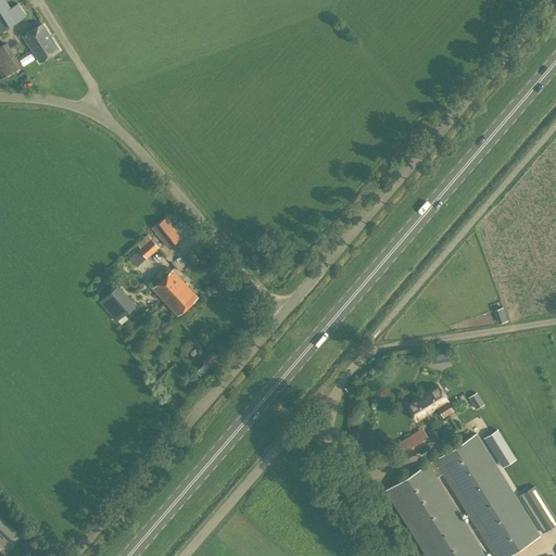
[(5,0),(0,0),(0,30),(0,32),(1,32),(26,16),(17,3),(11,8),(5,0)]
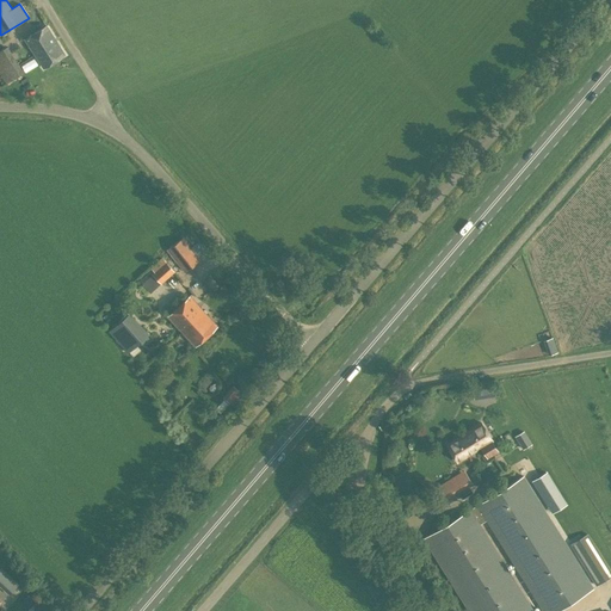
[(36,32),(25,39),(43,68),(54,61),(65,55),(47,26),(36,32)]
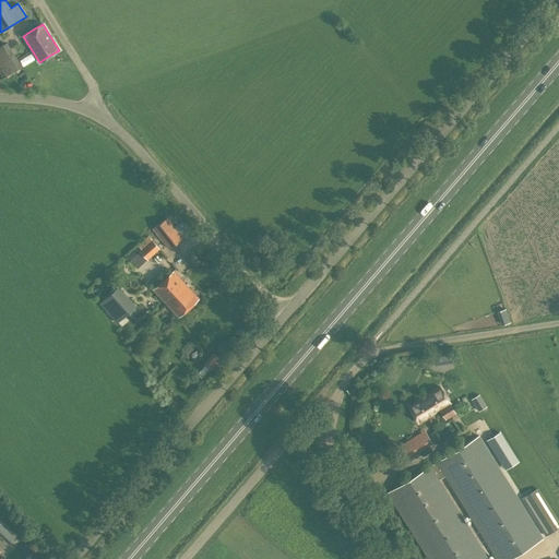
[(7,43),(0,46),(0,67),(6,76),(22,67),(7,43)]
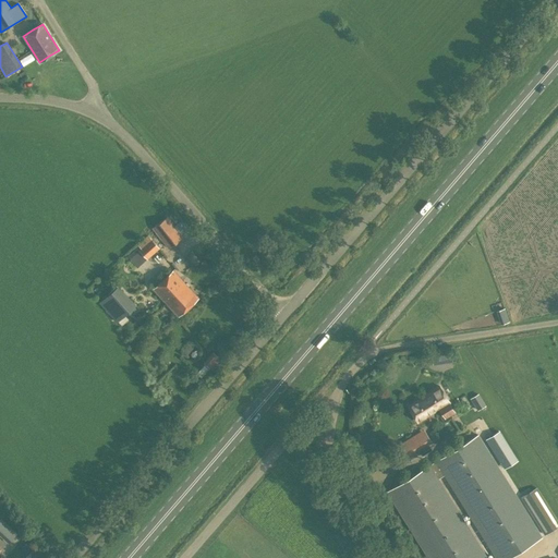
[(168,249),(182,237),(167,216),(152,228),(168,249)]
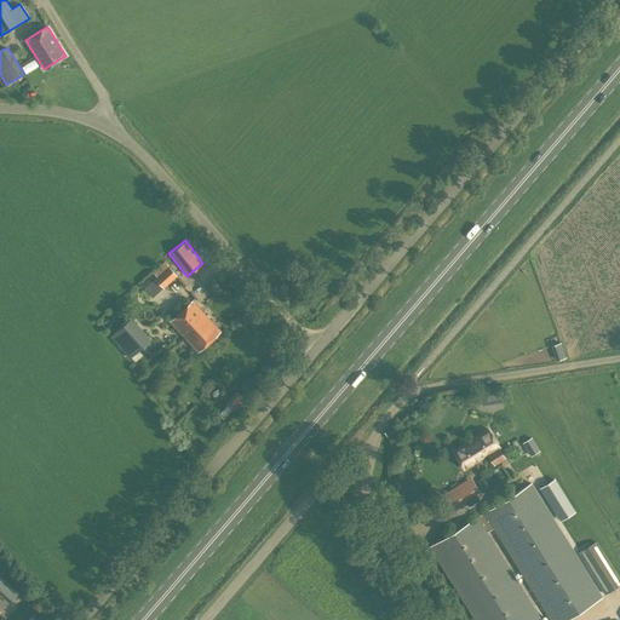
[(164,288),(177,275),(165,262),(153,273),(156,276),(154,279),(164,288)]
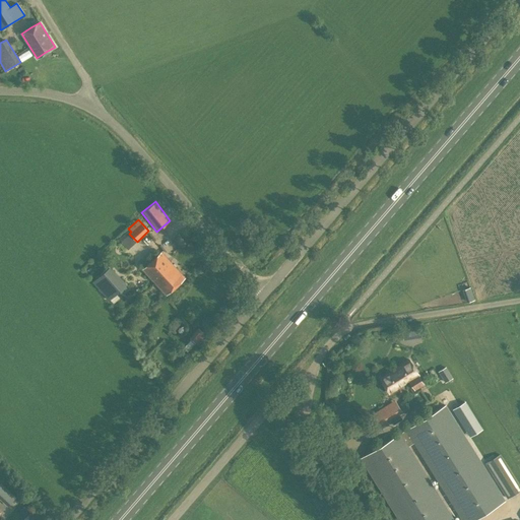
[(181,248),(186,243),(180,235),(174,240),(181,248)]
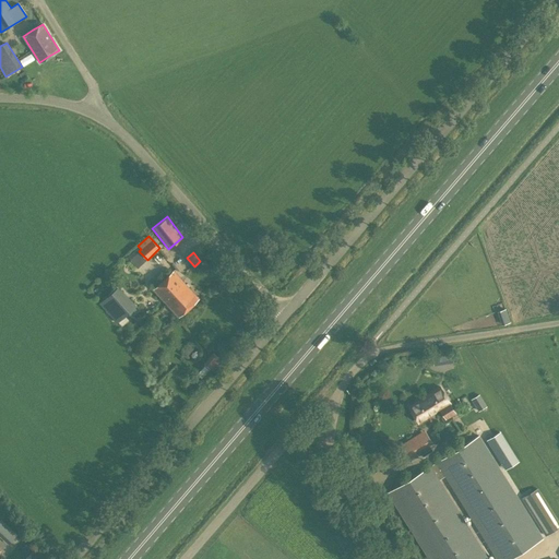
[(176,287),(182,282),(173,271),(153,289),(167,305),(180,293),(176,287)]
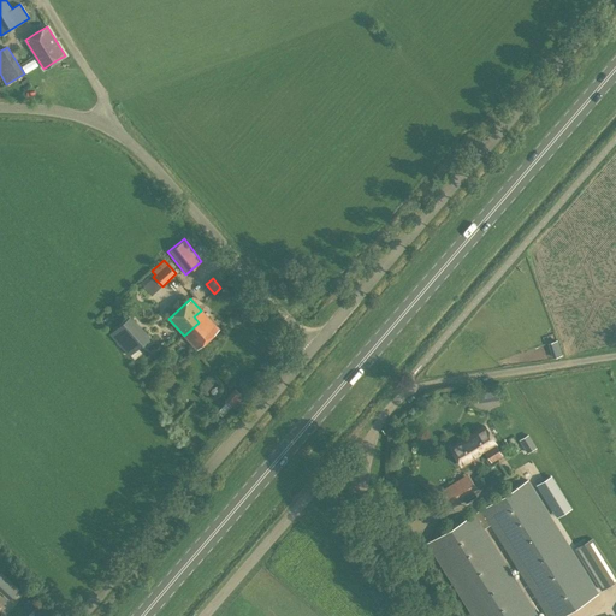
[(199,323),(184,336),(196,349),(219,330),(201,311),(194,317),(199,323)]
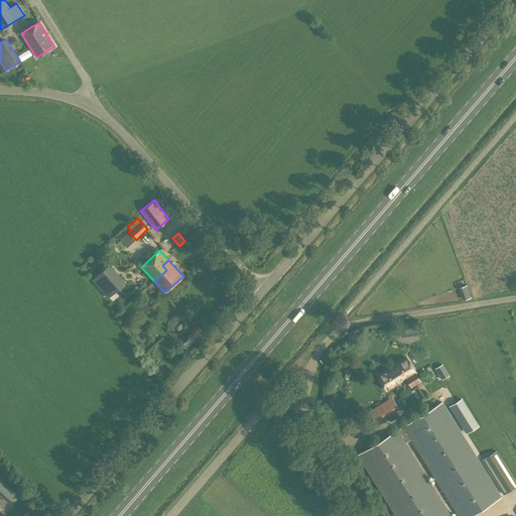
[(91,279),(112,301),(121,293),(120,293),(129,285),(108,263),(91,279)]
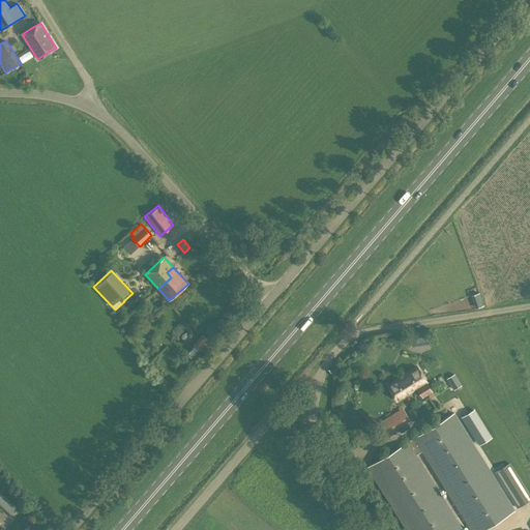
[(472,294),(475,307),(483,305),(480,292),(472,294)]
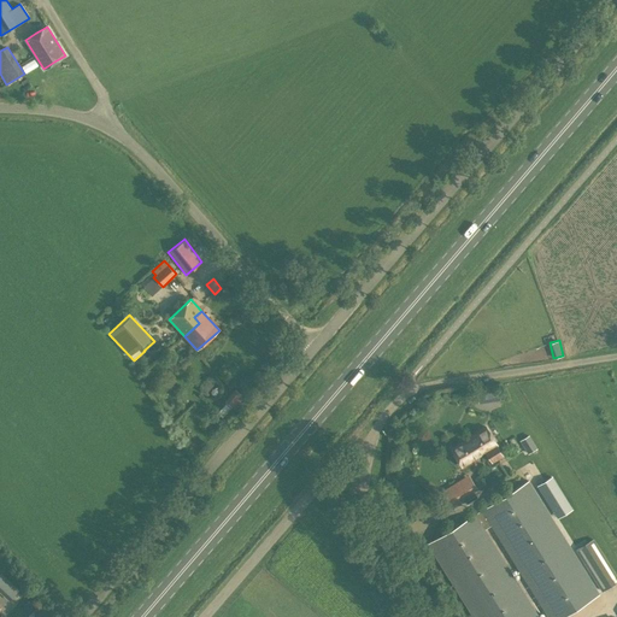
[(233,407),(244,397),(236,388),(225,400),(233,407)]
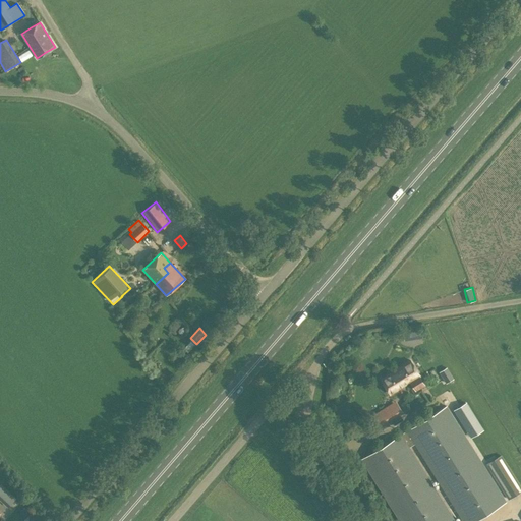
[(411,338),(412,344),(423,341),(422,334),(404,338),(405,340),(411,338)]
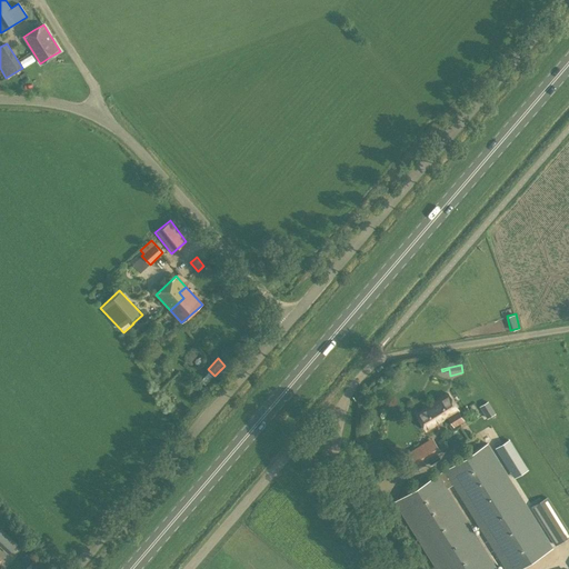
[(207,383),(212,375),(208,371),(201,380),(207,383)]
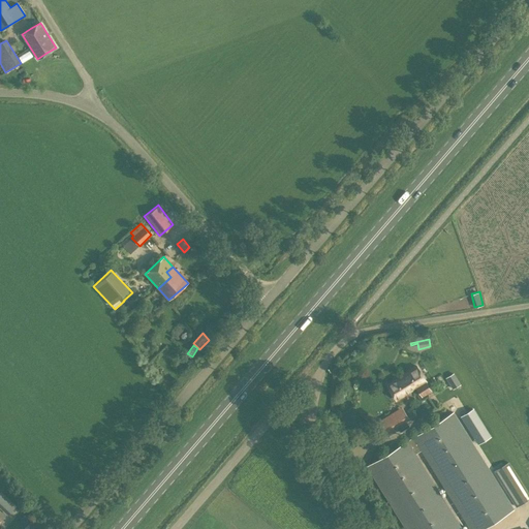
[(435,390),(433,387),(436,385),(423,364),(393,383),(402,398),(424,384),(428,391),(430,390),(431,393),(435,390)]
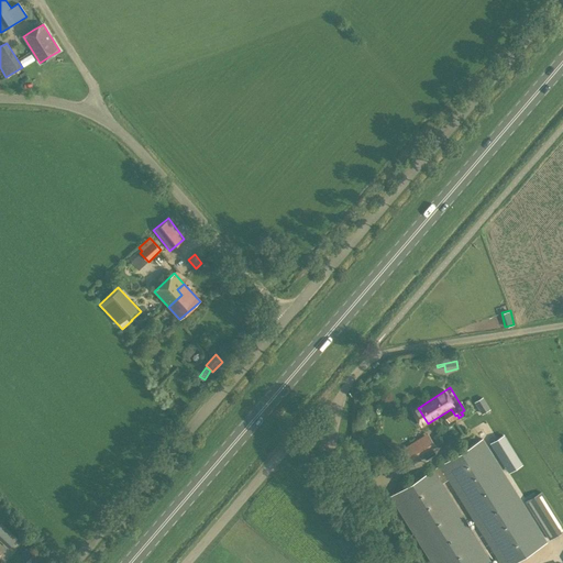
[(474,401),(482,414),(490,408),(484,396),(474,401)]
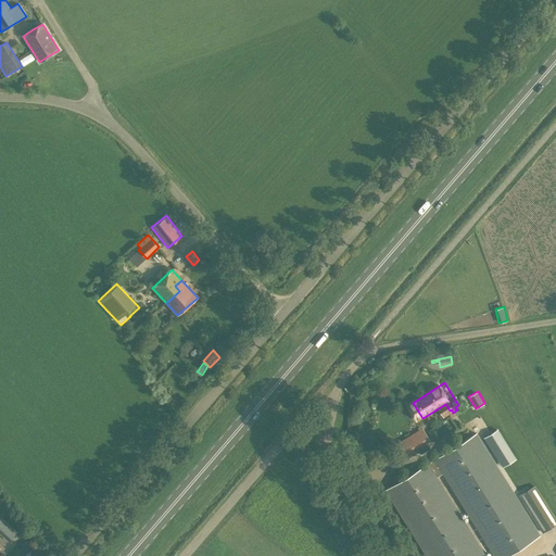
[(472,406),(460,412),(470,432),(483,426),(472,406)]
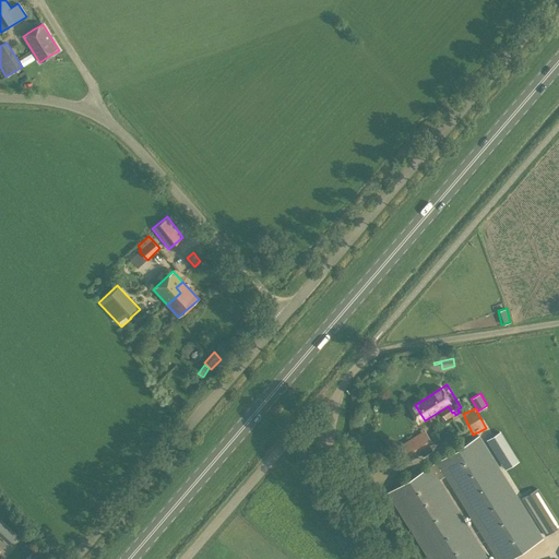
[(409,455),(432,444),(426,430),(403,441),(409,455)]
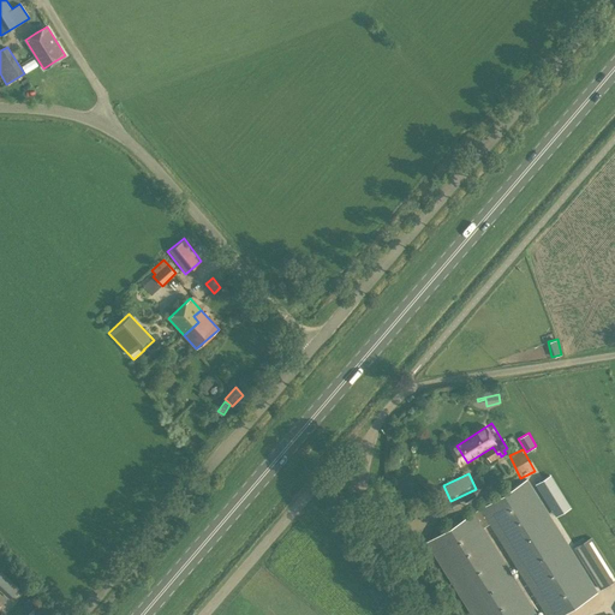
[(553,508),(566,500),(550,475),(536,483),(553,508)]
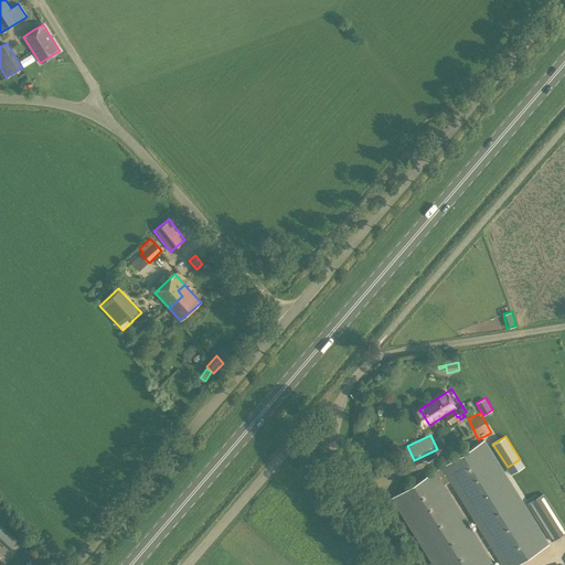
[(458,456),(417,481),(391,498),(433,564),(493,564),(444,484),(451,480),(503,564),(513,564),(523,560),(548,543),(484,439),(458,456)]
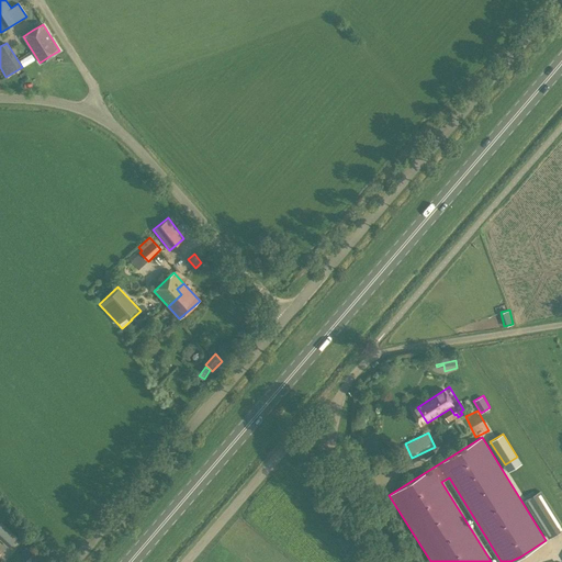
[(524,501),(548,539),(561,529),(561,525),(540,491),(524,501)]
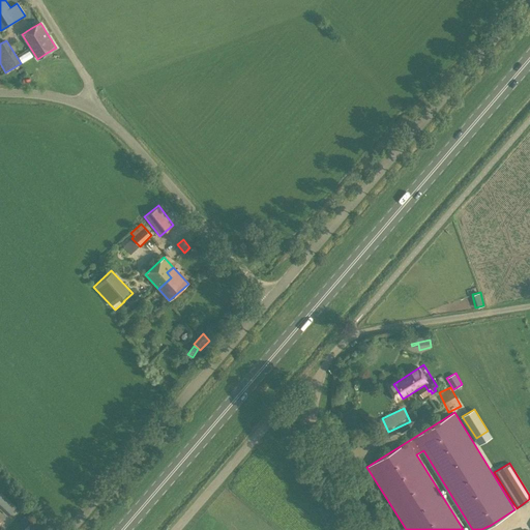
[(0,503),(0,508),(7,516),(17,507),(6,497),(5,498),(0,493),(0,499),(2,501),(0,503)]
